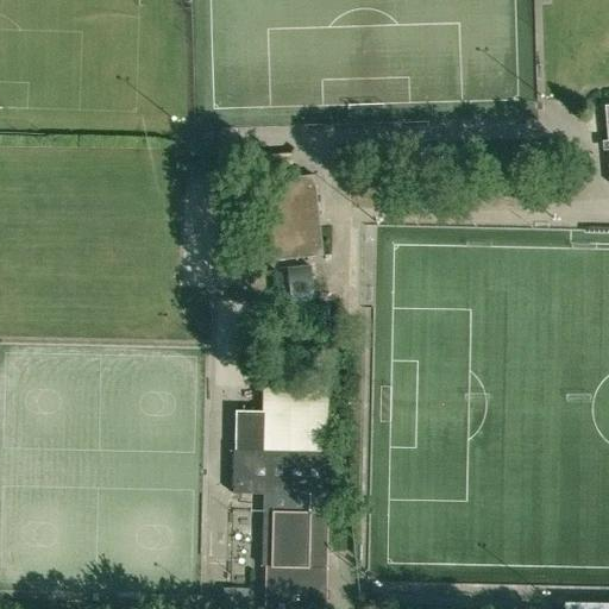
[(444,162),(444,148),(427,149),(427,162),(444,162)]
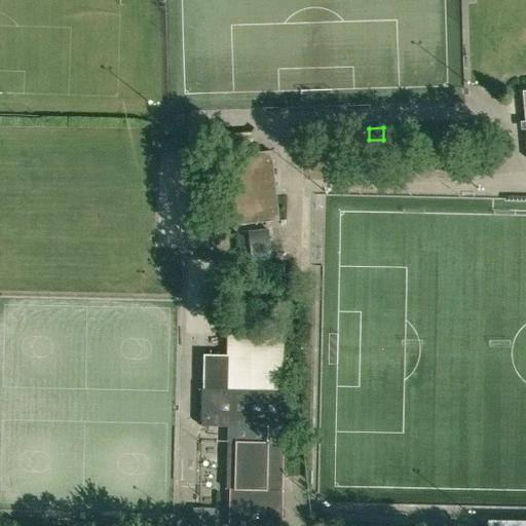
[(226,227),(278,221),(271,151),(219,157),(226,227)]
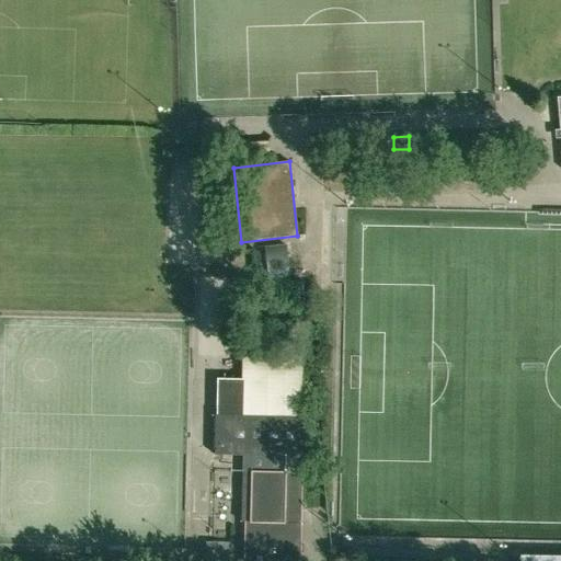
[(268,282),(290,279),(286,245),(264,248),(268,282)]
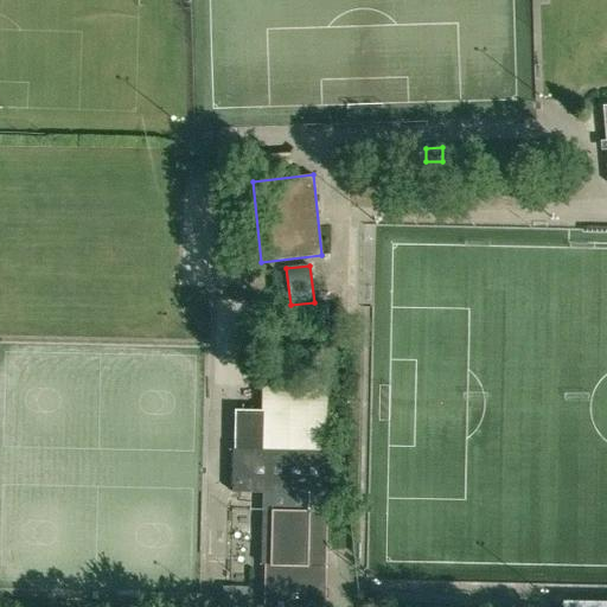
[(308,511),(262,510),(261,564),(264,564),(263,606),(325,606),(325,592),(318,592),(319,574),(326,574),(327,511),(323,493),(324,449),(325,388),(264,387),(264,410),(235,409),(234,448),(232,492),(246,492),(308,493),(308,511)]
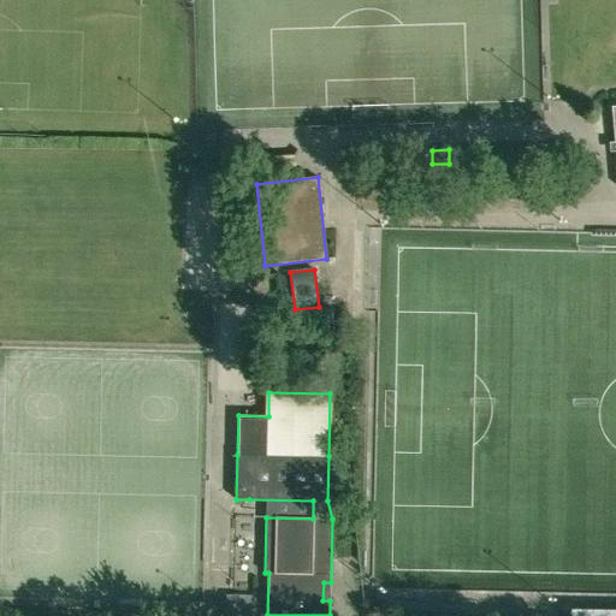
[(226,596),(226,609),(252,609),(252,597),(226,596)]
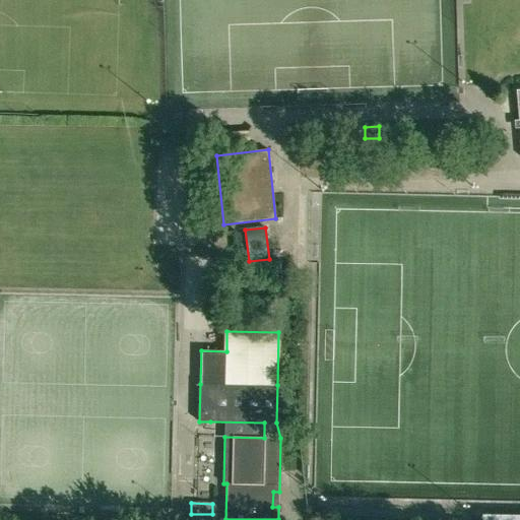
All buildings are outlined.
